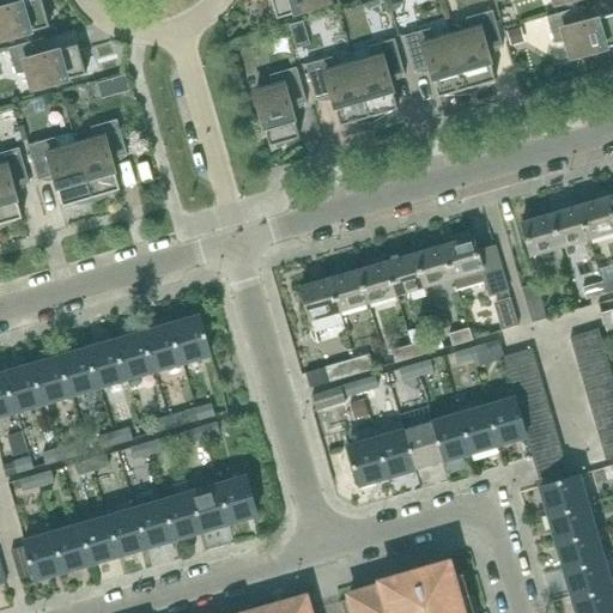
[(7,0),(0,0),(0,41),(49,26),(48,22),(52,18),(42,2),(41,0),(29,0),(14,5),(10,4),(7,0)]
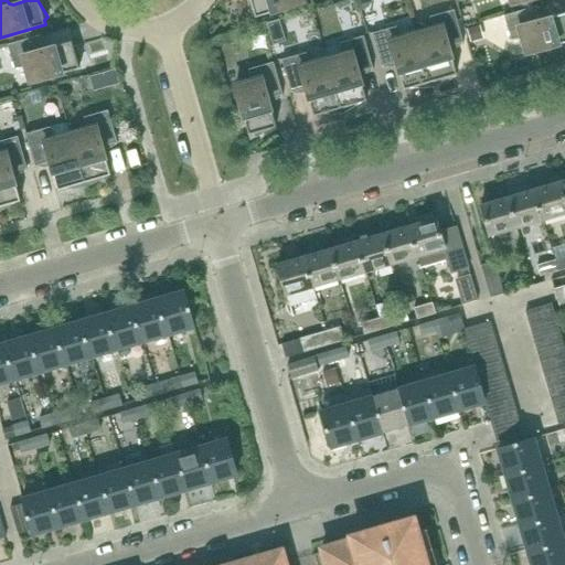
[(299,0),(248,0),(249,12),(254,12),(255,18),(301,4),(299,0)]
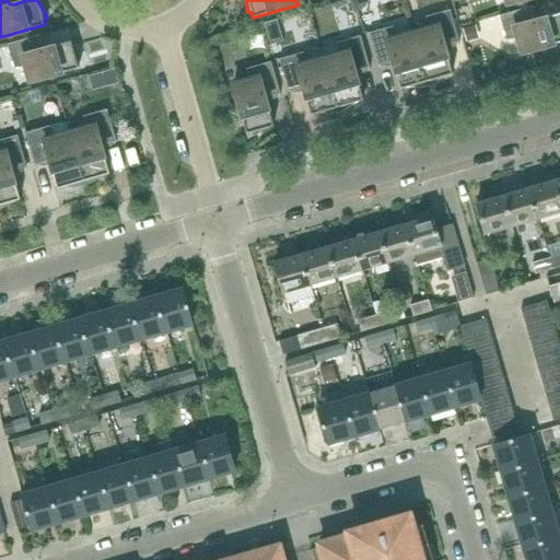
[(532,9),(534,8),(533,6),(499,15),(506,39),(521,38),(525,53),(559,42),(559,12),(538,19),(534,19),(532,9)]
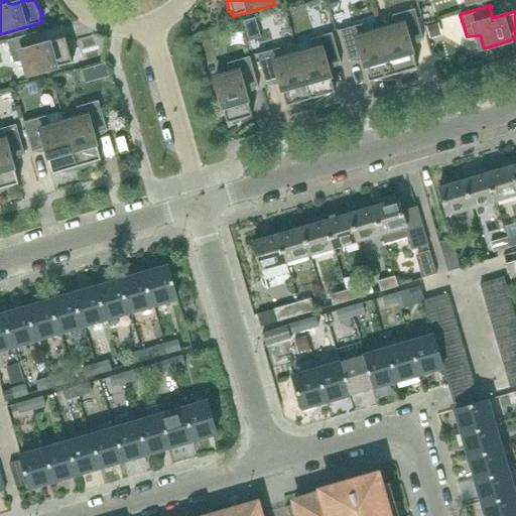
[(422,41),(423,40),(414,9),(392,16),(393,29),(381,33),(394,80),(411,70),(417,68),(410,46),(411,41),(421,38),(422,41)]
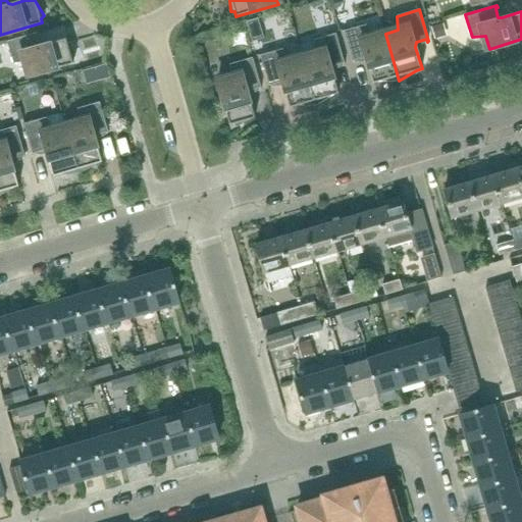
[(385,34),(373,37),(366,24),(344,32),(353,63),(354,63),(354,60),(364,57),(366,60),(373,83),(378,82),(399,81),(385,34)]
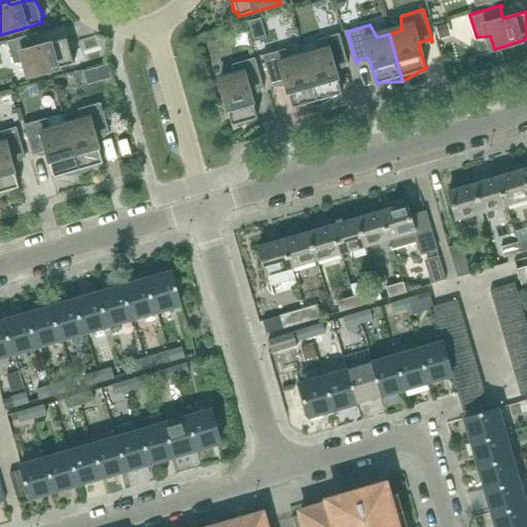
[(37,35),(39,34),(39,33),(7,42),(13,64),(27,63),(31,76),(74,64),(73,60),(76,57),(68,43),(67,38),(44,44),(40,44),(37,35)]
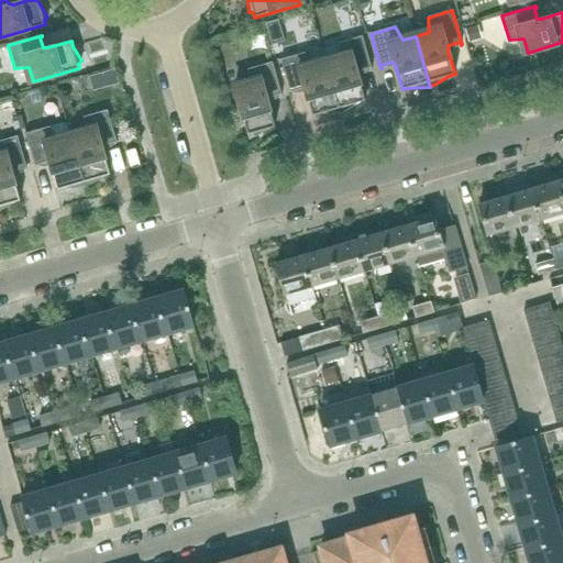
[(371,72),(372,70),(362,36),(338,43),(339,58),(326,63),(340,113),(359,102),(365,100),(359,76),(359,72),(370,68),(371,72)]
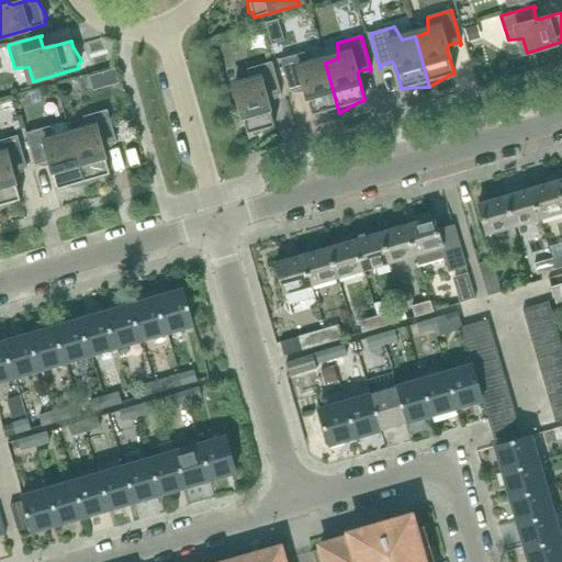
[(325,63),(312,66),(304,53),(280,60),(290,94),(292,93),(291,91),(302,88),(305,91),(312,115),(318,113),(339,113),(325,63)]
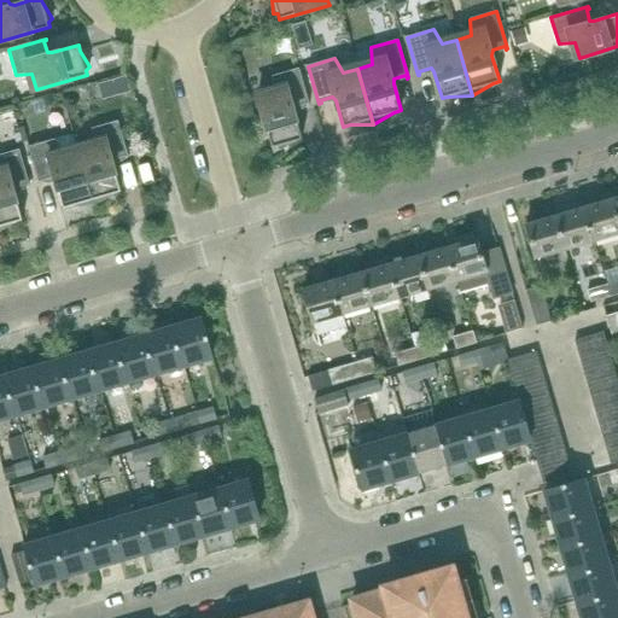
[(101,73),(105,91),(135,83),(130,65),(101,73)]
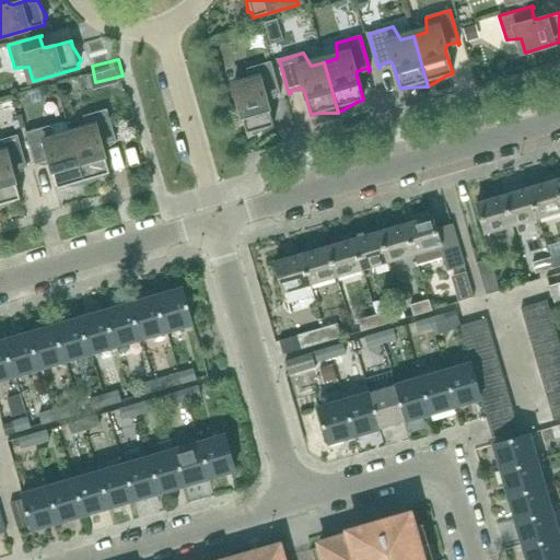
[(279,96),(281,96),(271,62),(246,69),(247,84),(233,89),(246,133),(252,132),(254,137),(269,127),(273,126),(267,102),(267,97),(278,94),(279,96)]
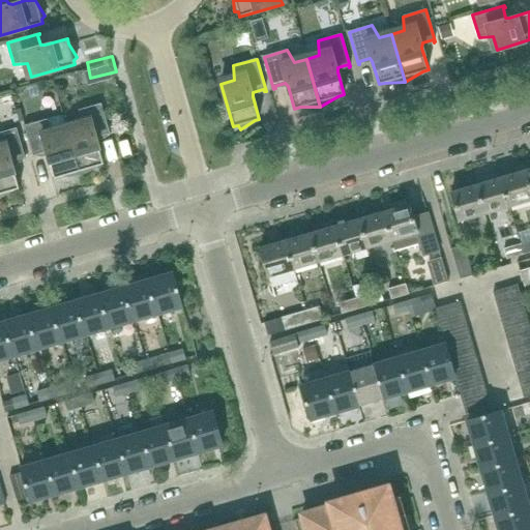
[(109,137),(111,137),(101,104),(78,111),(79,124),(66,128),(81,176),(98,166),(104,164),(97,142),(97,138),(108,135),(109,137)]
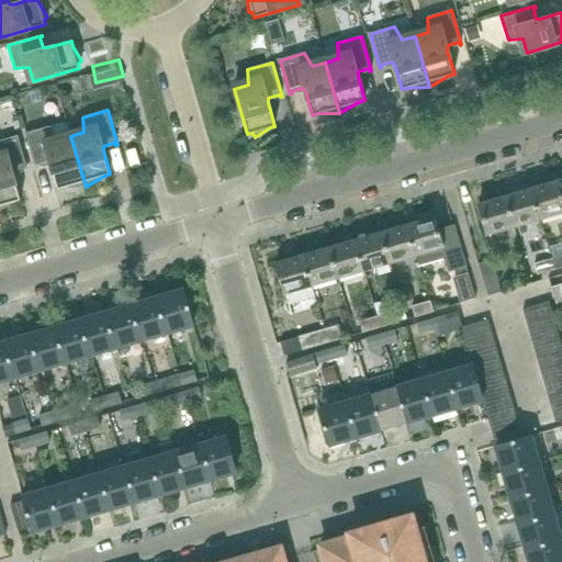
[(70,136),(57,139),(51,126),(25,134),(35,168),(37,168),(36,165),(47,161),(51,166),(57,189),(64,188),(86,187),(70,136)]
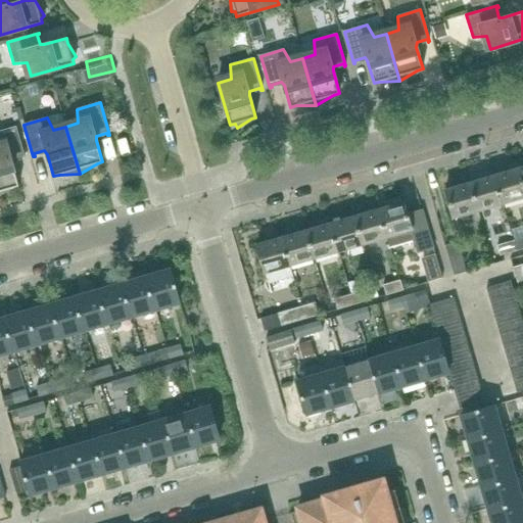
[(24,159),(26,158),(16,127),(0,131),(0,195),(13,188),(18,186),(12,163),(12,159),(24,156),(24,159)]
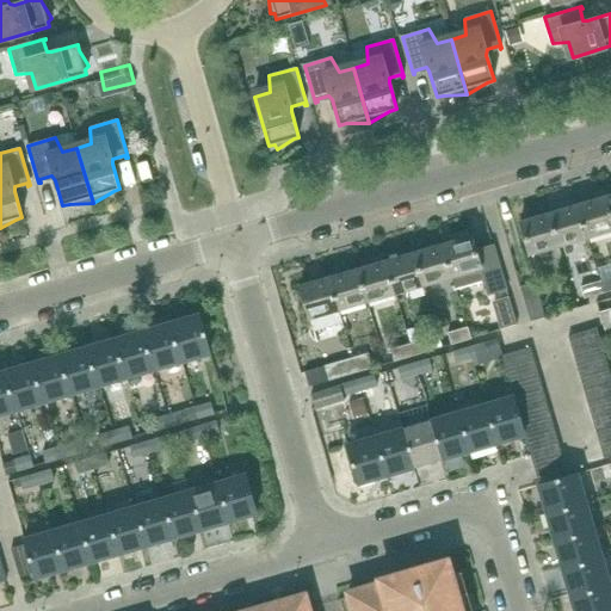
[(593,201),(578,205),(587,240),(610,232),(610,215),(605,193),(592,197),(593,201)]
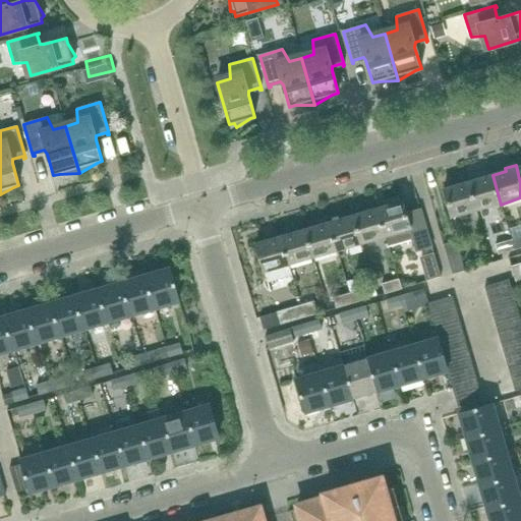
[(476,211),(501,205),(493,175),(468,182),(476,211)]
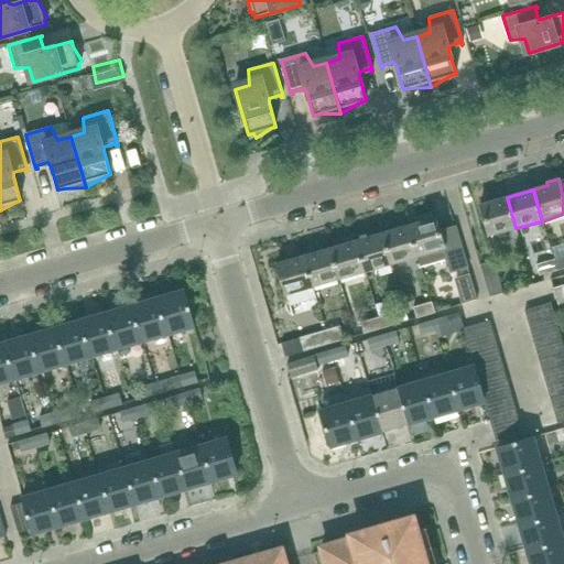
[(489,236),(516,228),(507,197),(480,205),(489,236)]
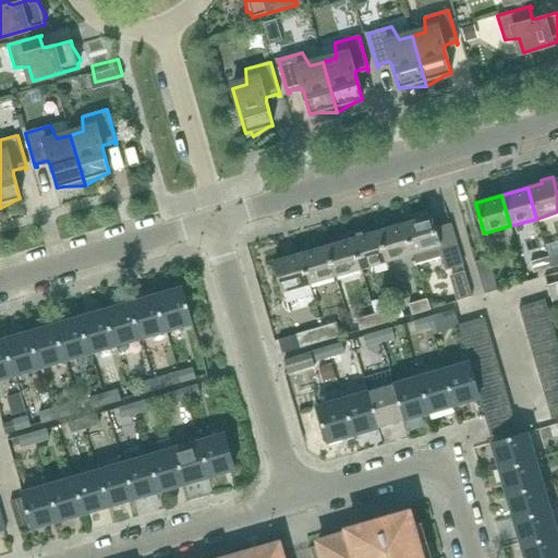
[(450,223),(434,228),(431,216),(403,223),(413,254),(438,246),(445,270),(462,266),(450,223)]
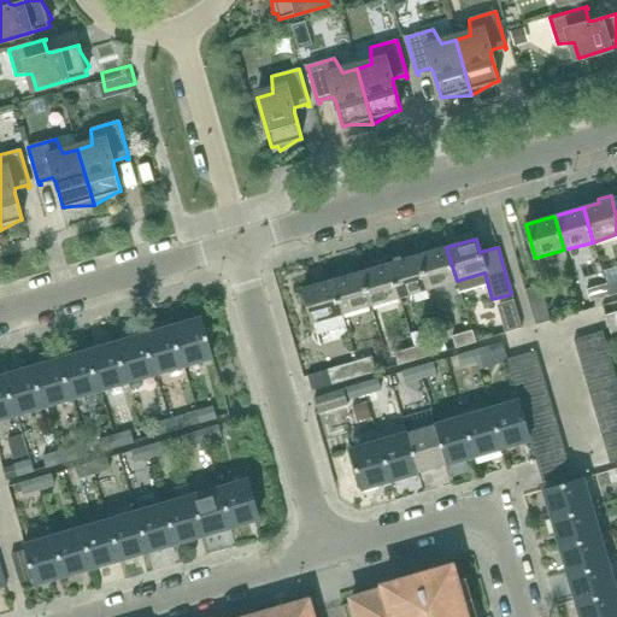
[(428,289),(457,281),(446,247),(418,256),(428,289)]
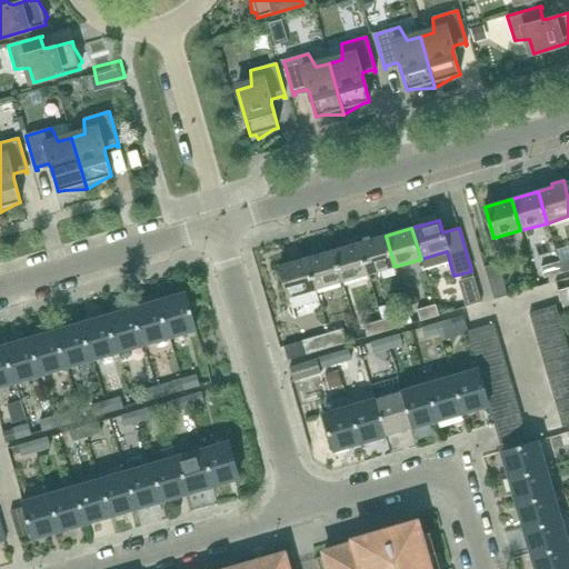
[(368,275),(395,267),(386,236),(359,243),(368,275)]
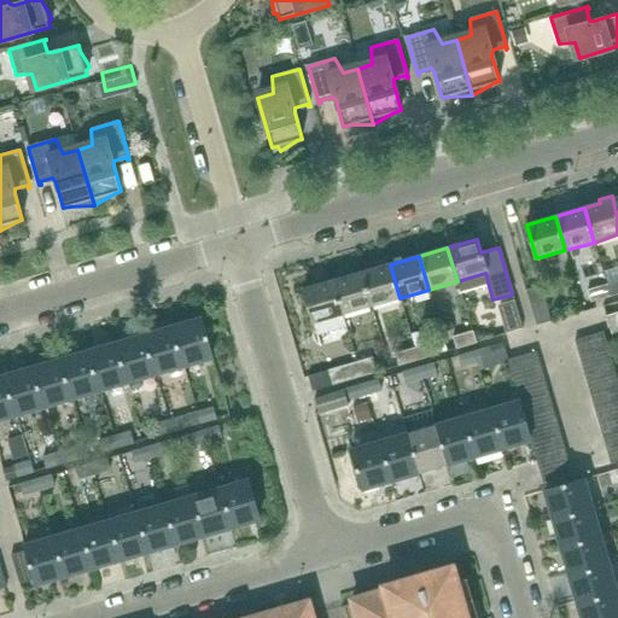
[(371,307),(400,298),(390,264),(361,273),(371,307)]
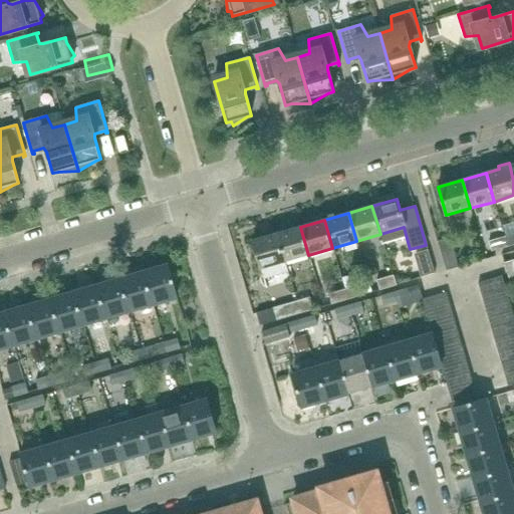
[(285,262),(308,255),(300,227),(276,234),(285,262)]
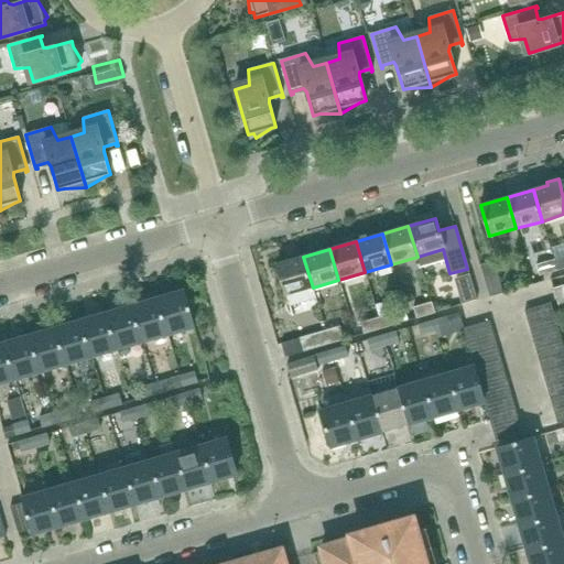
[(285,295),(313,288),(303,257),(277,264),(285,295)]
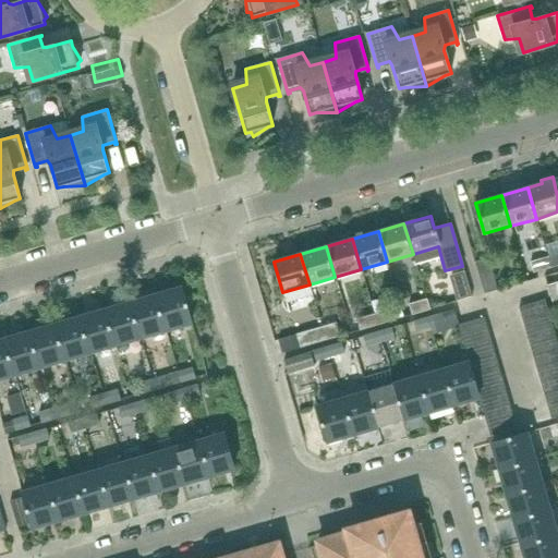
[(557,254),(548,257),(550,268),(557,266),(557,254)]
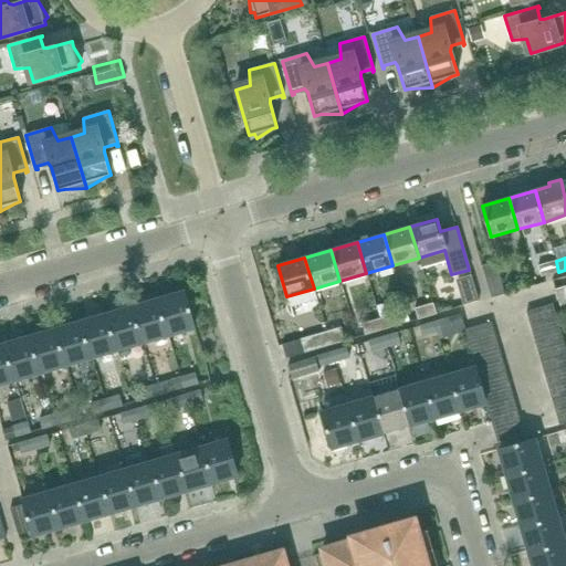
[(541,278),(558,272),(556,261),(537,266),(541,278)]
